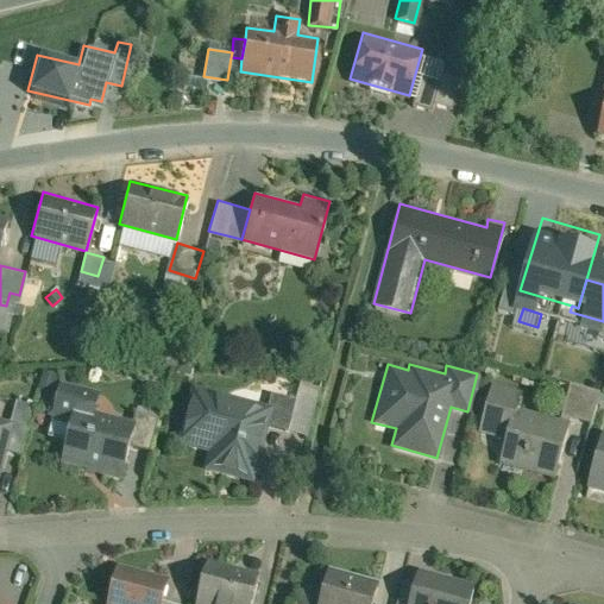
[(142,369),(142,383),(161,383),(161,369),(142,369)]
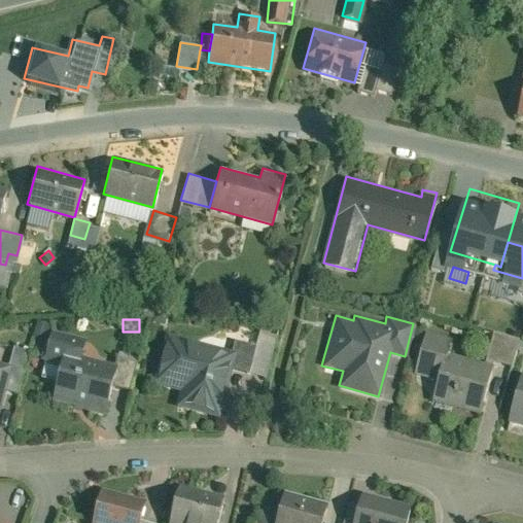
[(259,328),(255,345),(248,371),(247,373),(265,378),(277,333),(259,328)]
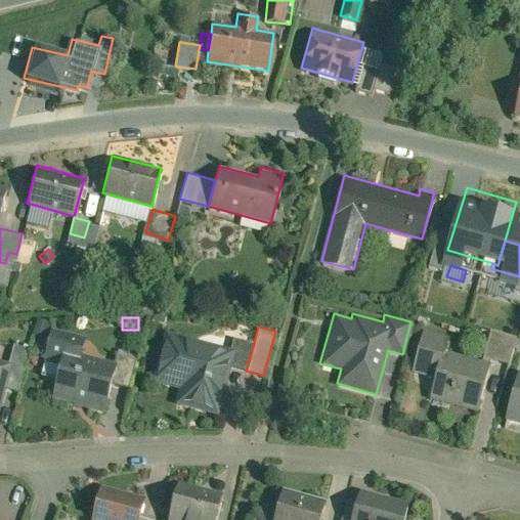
[(61,360),(51,398),(101,412),(110,381),(115,361),(113,361),(80,352),(84,337),(50,328),(42,355),(61,360)]
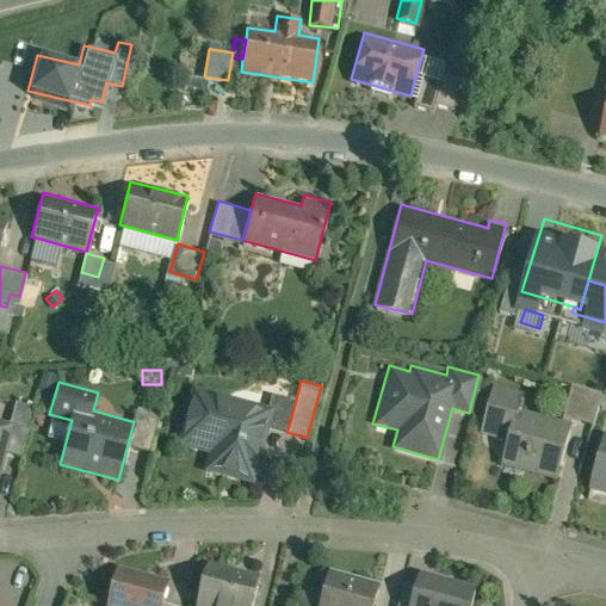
[(509,430),(517,407),(521,391),(493,383),(482,421),(509,430)]
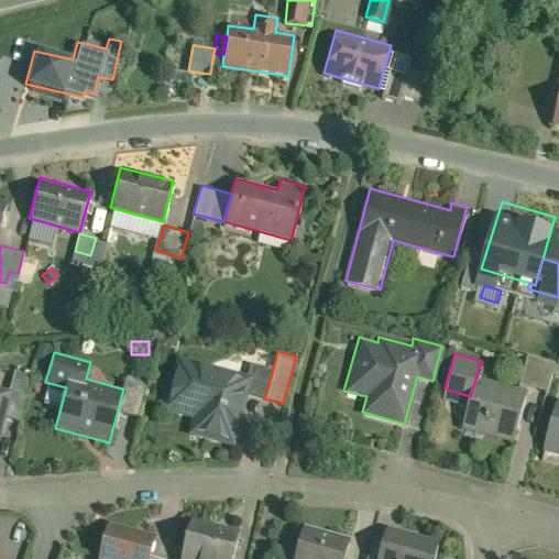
[(558,365),(558,362),(527,353),(519,381),(552,390),(558,365)]
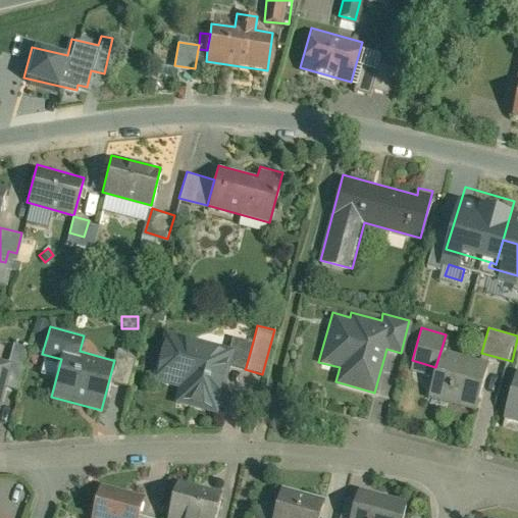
[(227,347),(165,329),(152,380),(179,387),(175,402),(215,413),(228,362),(232,348),(227,347)]
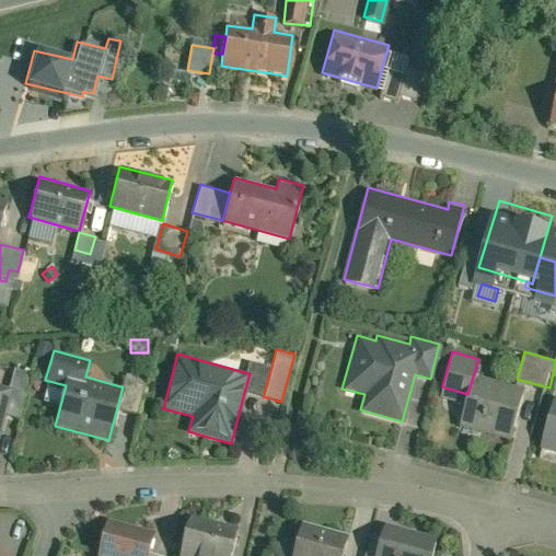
[(250,373),(245,389),(264,394),(271,367),(247,360),(244,372),(250,373)]
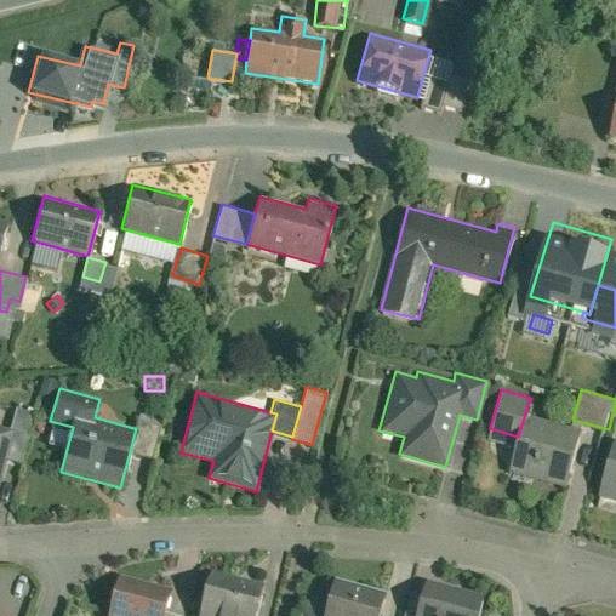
[(15,408),(10,427),(23,431),(28,411),(15,408)]
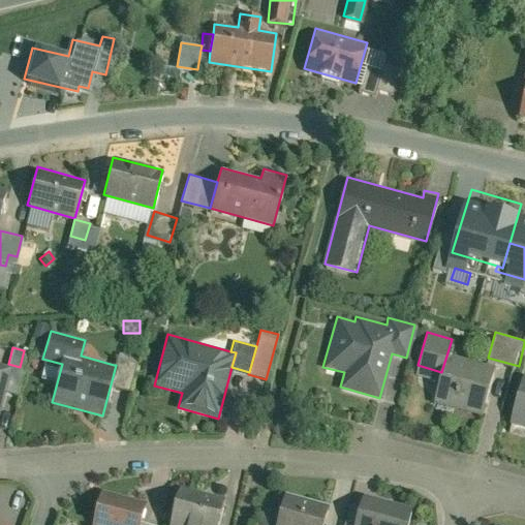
[(116,365),(111,384),(130,390),(140,357),(118,350),(114,365),(116,365)]
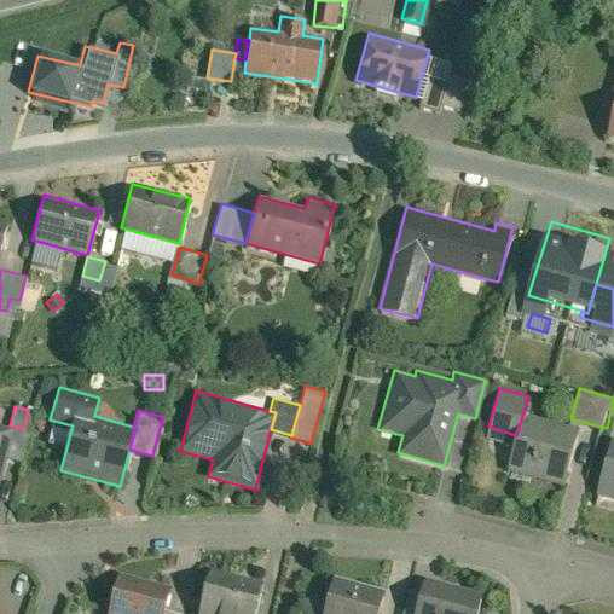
[(507,467),(562,482),(578,428),(523,412),(516,435),(507,467)]
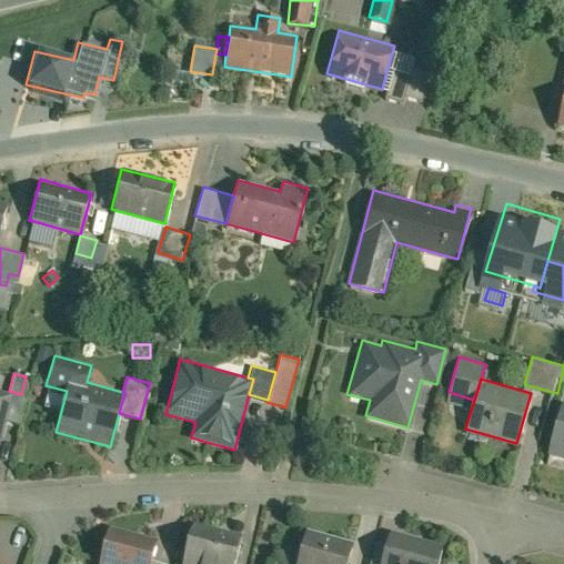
[(8,394),(0,391),(0,437),(4,421),(11,395),(8,394)]
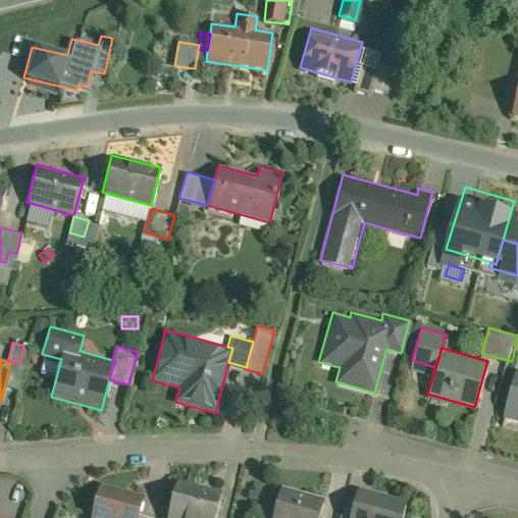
[(10,363),(4,386),(13,390),(20,363),(19,362),(8,359),(7,362),(10,363)]
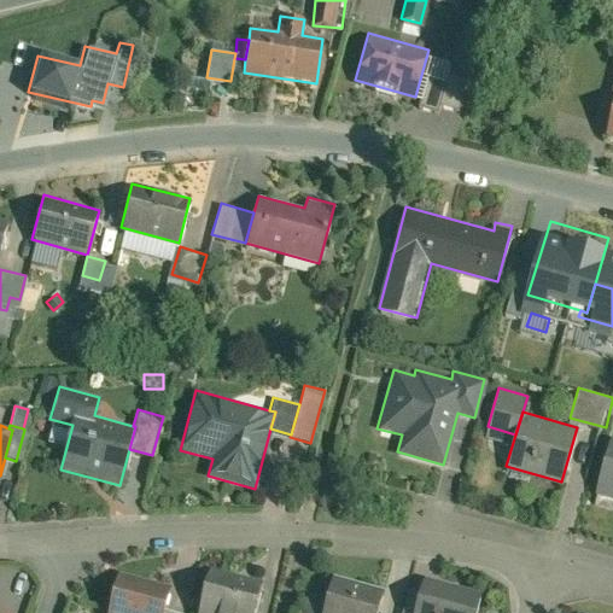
[(612,436),(612,437),(595,492),(612,497),(612,436)]
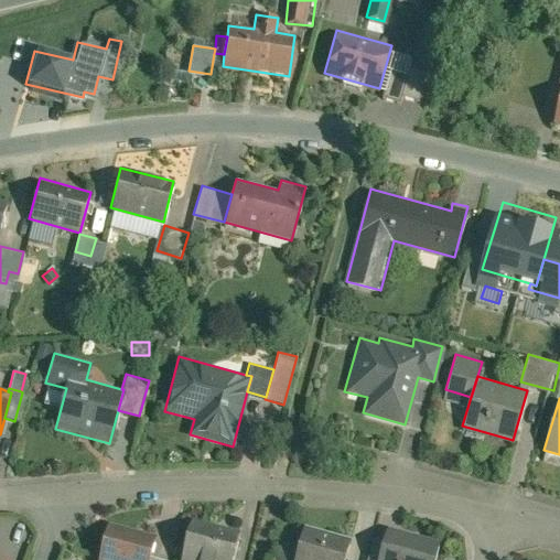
[(230,559),(238,530),(191,519),(181,559),(230,559)]
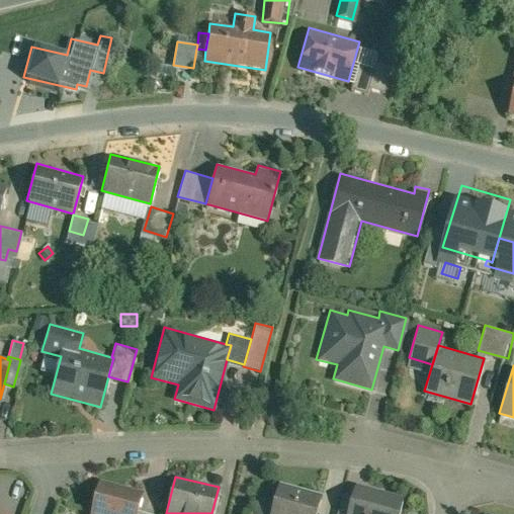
[(141,491),(99,479),(88,513),(134,513),(136,510),(141,491)]
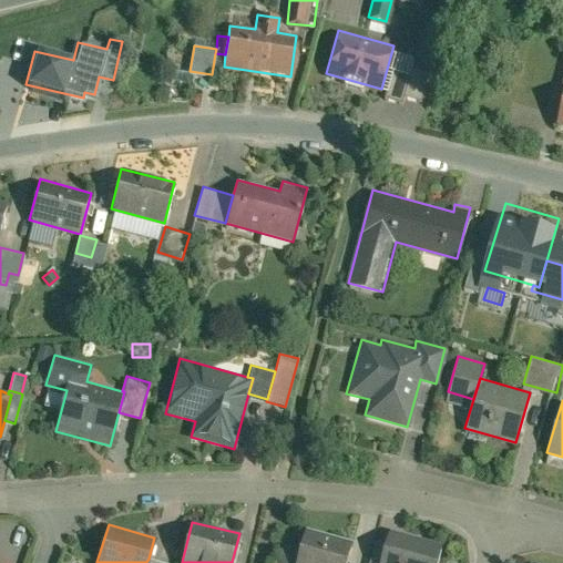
[(344,562),(350,542),(304,528),(298,549),(294,562),(344,562)]
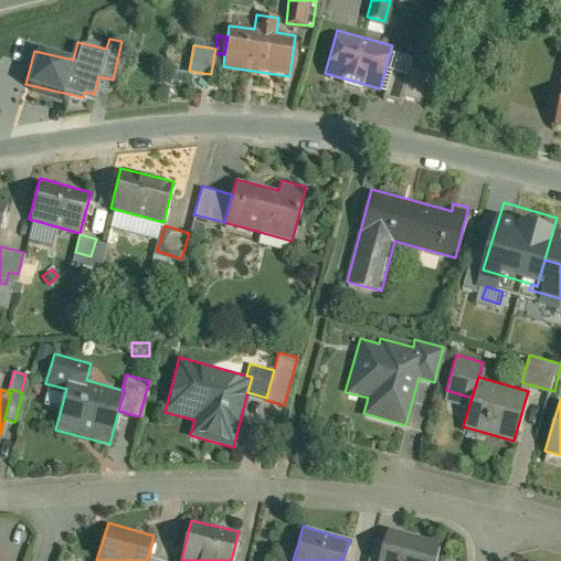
[(383,539),(377,560),(432,560),(438,541),(387,526),(383,539)]
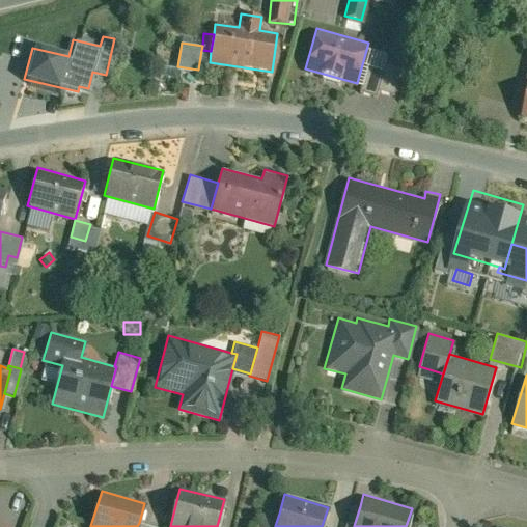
[(343,526),(354,526),(360,506),(351,504),(343,526)]
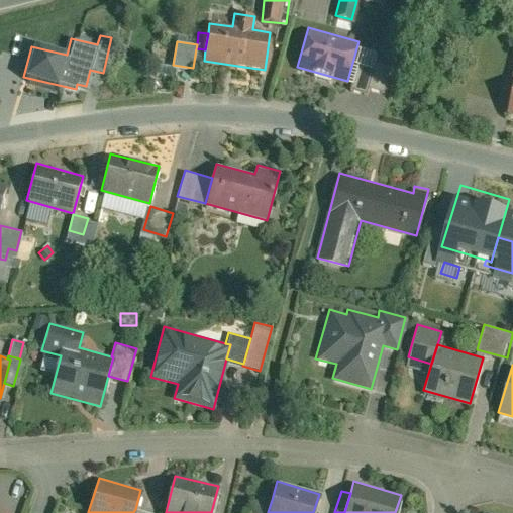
[(250,512),(268,512),(272,500),(257,495),(250,512)]
